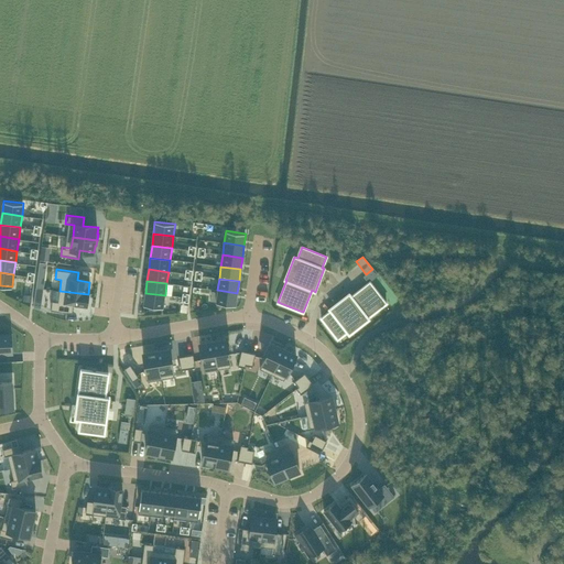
[(387,303),(370,282),(351,296),(349,293),(329,308),(331,311),(321,317),(337,339),(347,332),(349,334),(369,318),(368,317),(387,303)]
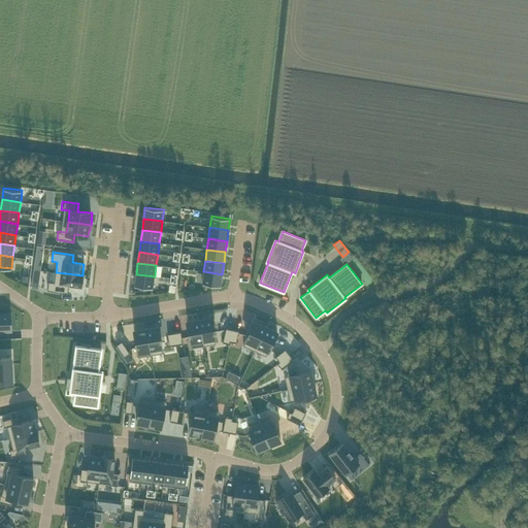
[(221,286),(222,274),(203,271),(202,283),(221,286)]
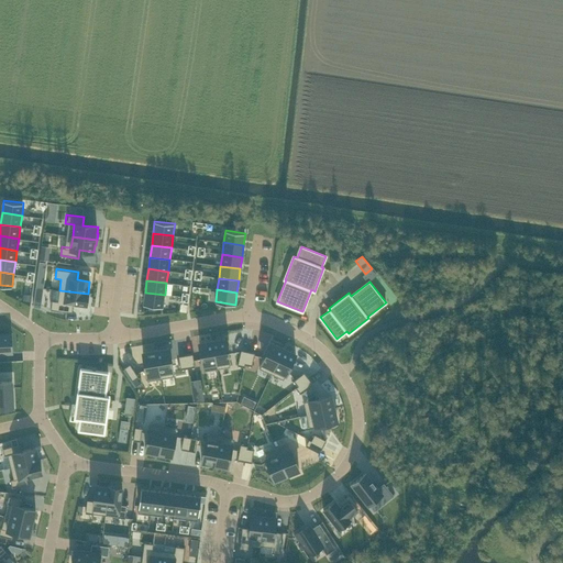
[(52,300),(51,309),(73,312),(74,305),(86,306),(88,294),(59,290),(57,301),(52,300)]
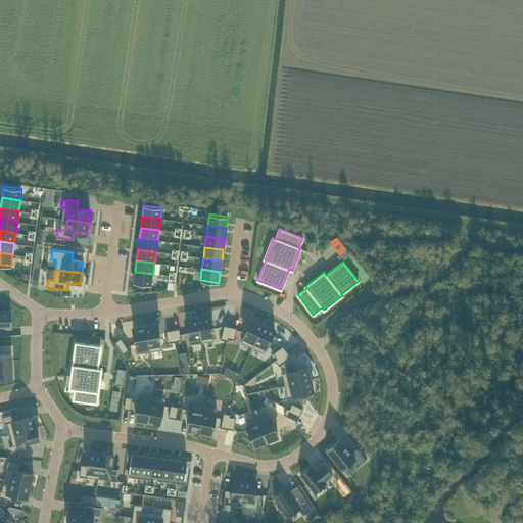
[(151,285),(153,274),(135,272),(133,283),(151,285)]
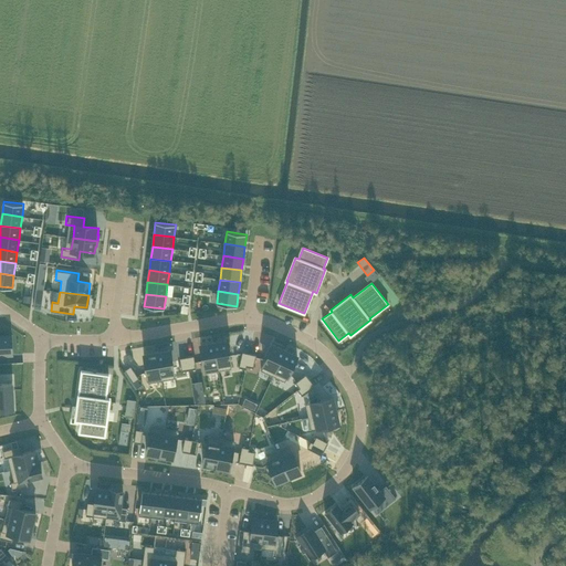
[(0,354),(12,354),(11,336),(0,336),(0,354)]
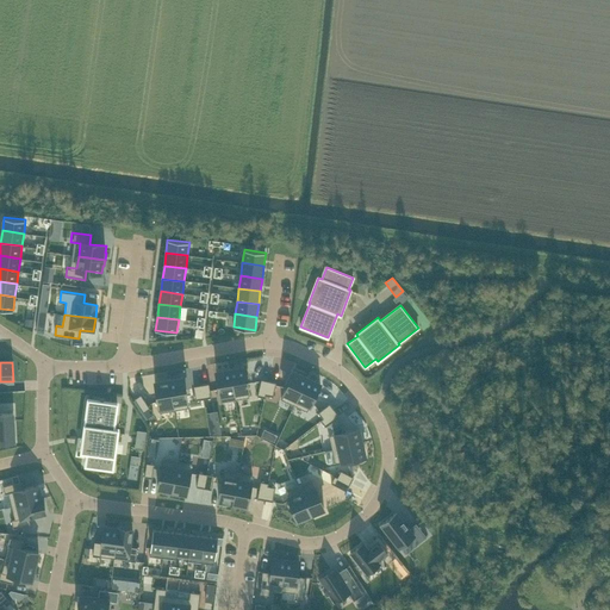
[(244,366),(230,368),(235,399),(249,397),(244,366)]
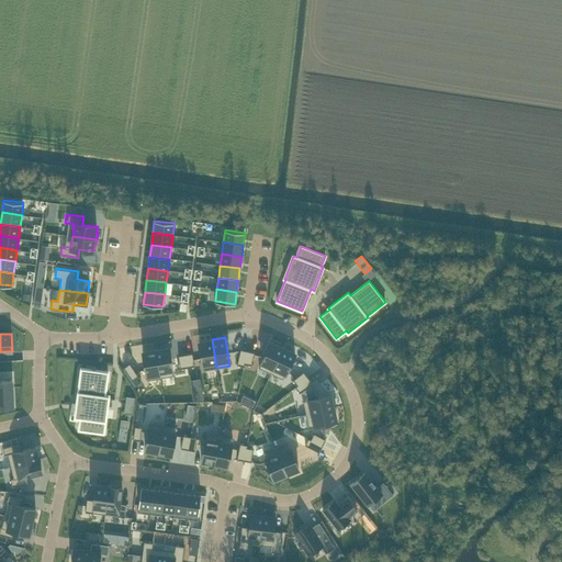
[(212,339),(199,341),(204,370),(216,368),(212,339)]
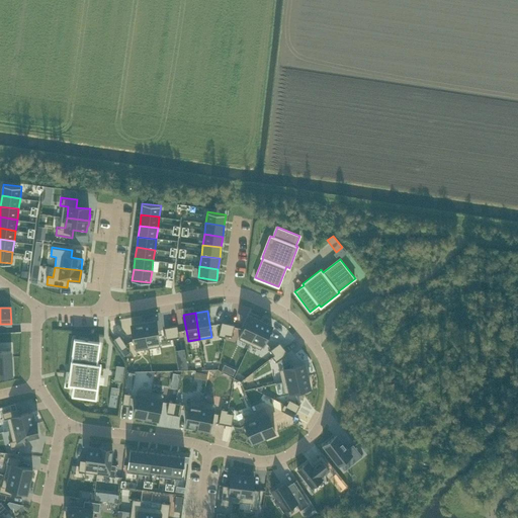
[(250,315),(239,339),(250,344),(262,320),(261,320),(250,315)]
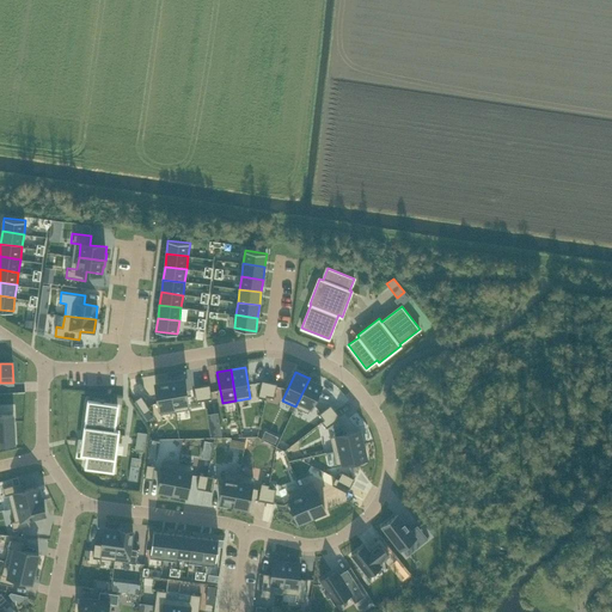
[(183,378),(170,380),(175,411),(189,409),(183,378)]
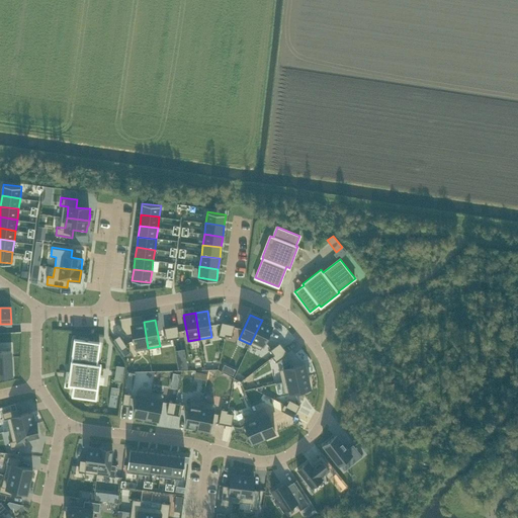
[(262,320),(250,344),(261,349),(272,325),(262,320)]
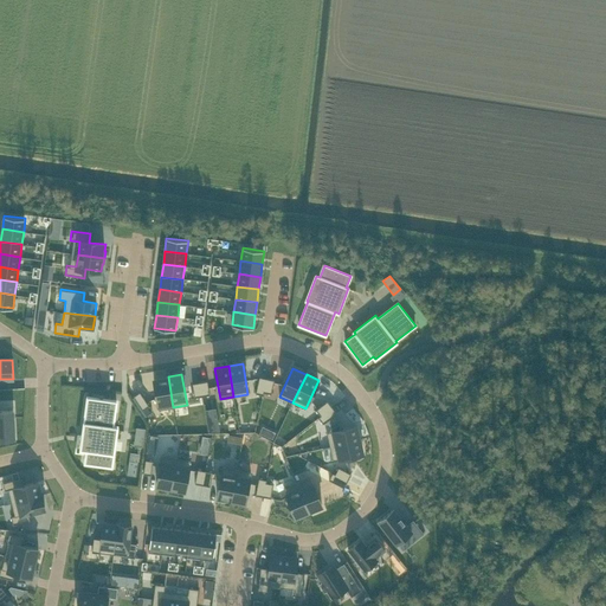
[(168,376),(154,379),(159,410),(173,407),(168,376)]
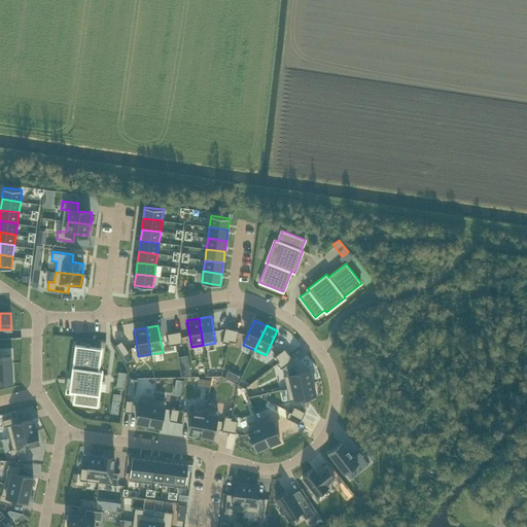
[(226,327),(223,340),(230,342),(233,329),(226,327)]
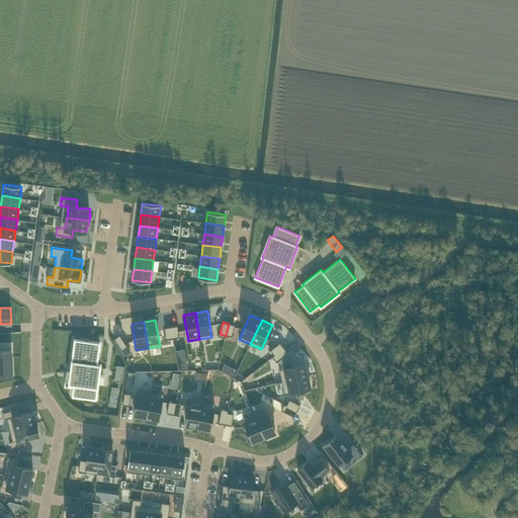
[(229,324),(226,336),(232,337),(235,325),(229,324)]
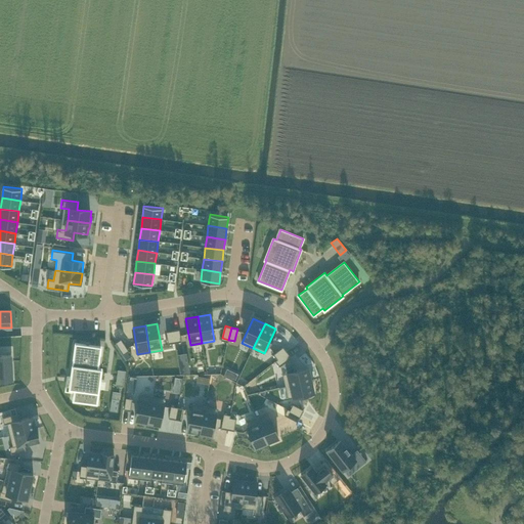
[(173,331),(167,332),(169,344),(175,343),(173,331)]
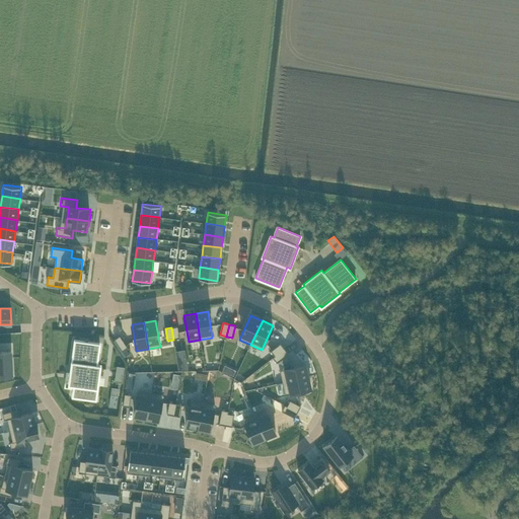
[(120,337),(114,340),(122,352),(128,348),(120,337)]
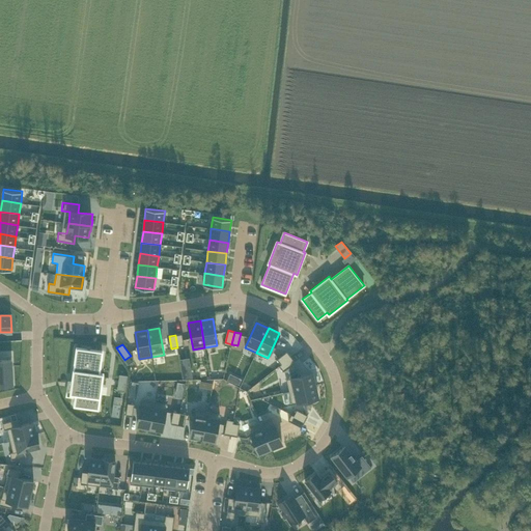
[(99,408),(103,373),(100,373),(102,351),(77,347),(73,382),(78,383),(75,404),(99,408)]
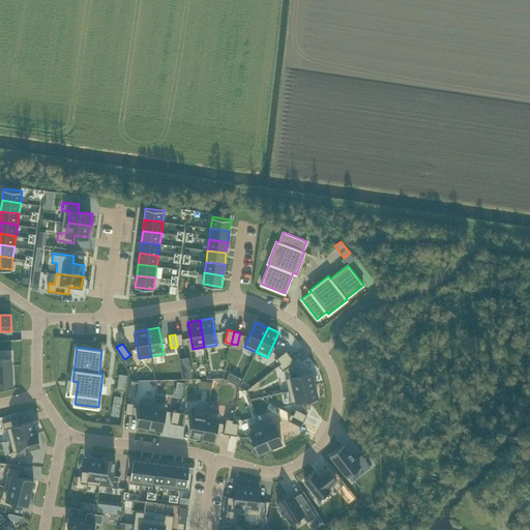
[(286,351),(276,358),(281,363),(290,356),(286,351)]
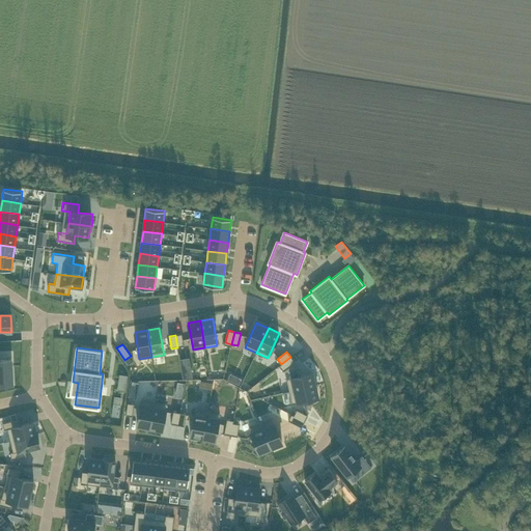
[(281,364),(279,366),(283,371),(285,369),(294,363),(295,362),(290,357),(281,364)]
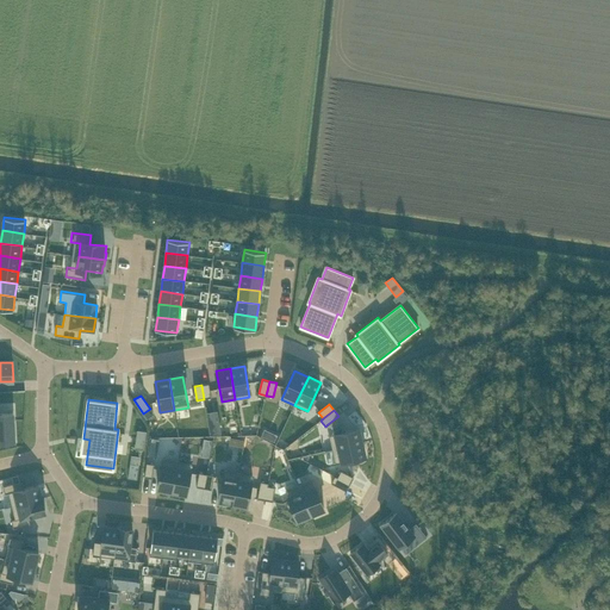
[(0,441),(14,441),(13,412),(0,412),(0,441)]
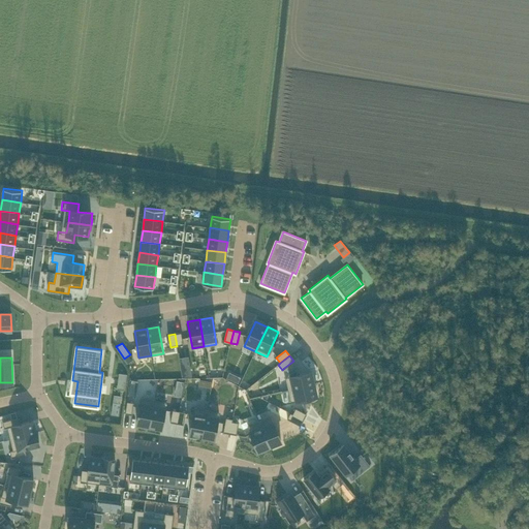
[(292,362),(284,368),(286,377),(285,377),(288,390),(314,383),(311,371),(296,375),(292,362)]
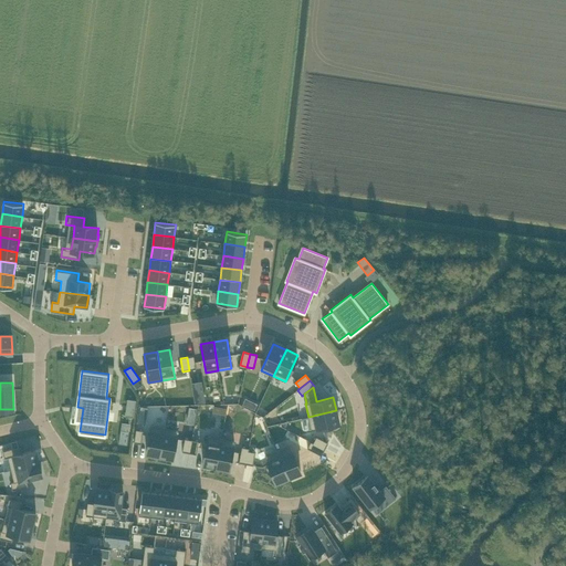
[(203,412),(208,397),(199,395),(195,410),(203,412)]
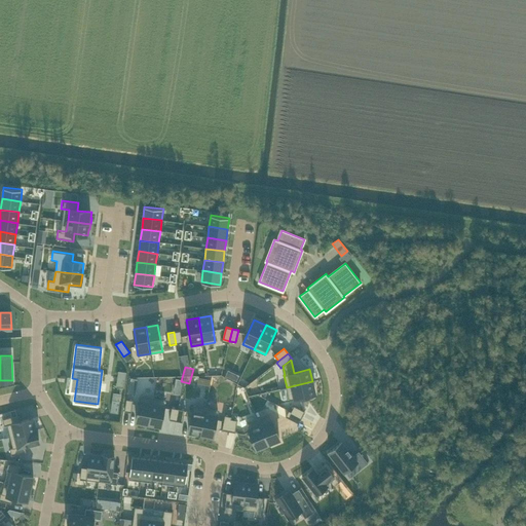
[(118,371),(116,386),(124,387),(126,372),(118,371)]
